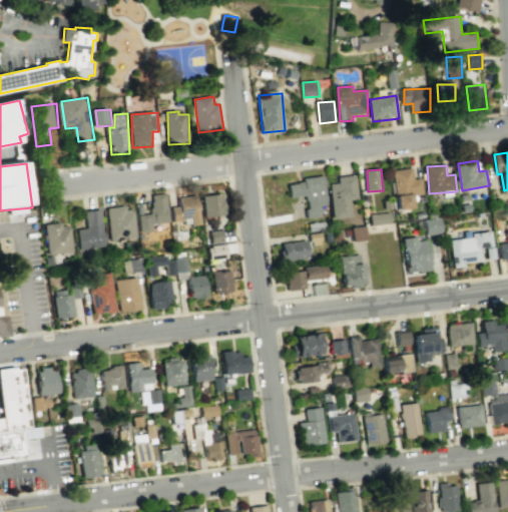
[(424,179),(415,179),(415,169),(396,170),(398,210),(415,208),(414,196),(425,195),(424,179)]
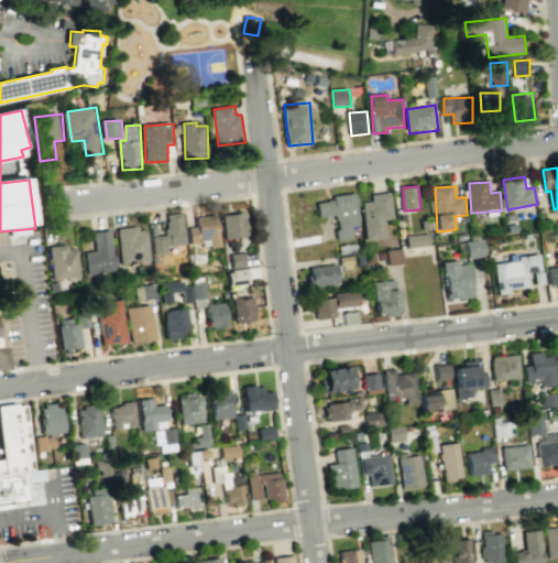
[(392,193),(373,195),(373,202),(363,203),(369,241),(390,239),(386,220),(395,219),(392,193)]
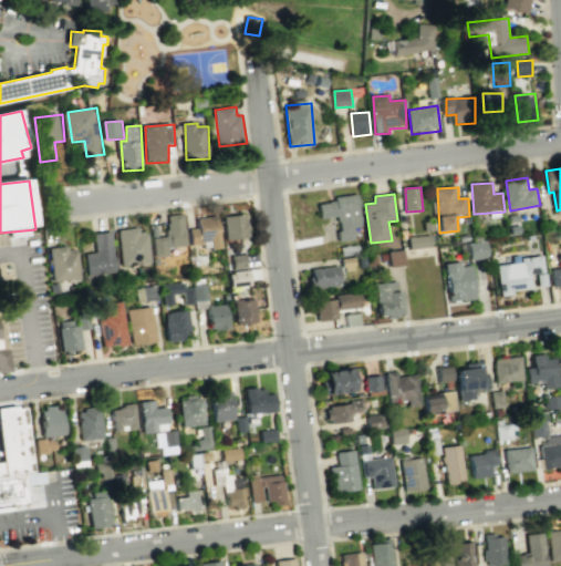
[(364,227),(360,195),(335,197),(336,203),(320,204),(322,219),(339,217),(342,242),(356,240),(355,228),(364,227)]
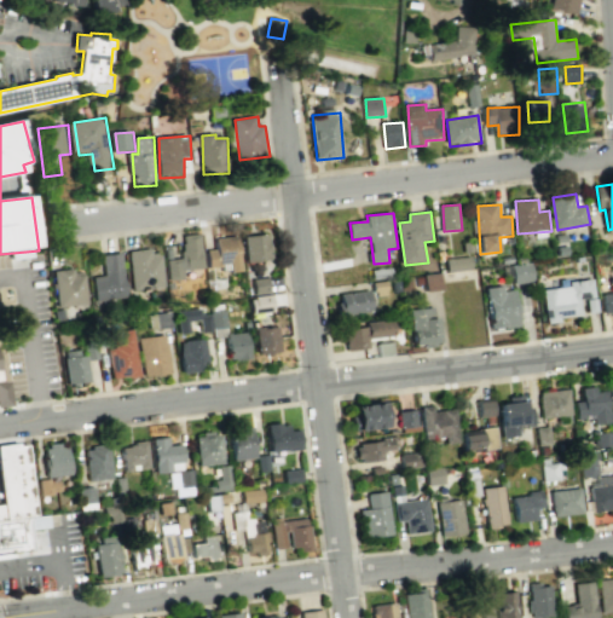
[(171,260),(173,281),(188,279),(186,271),(207,269),(203,235),(184,236),(186,259),(171,260)]
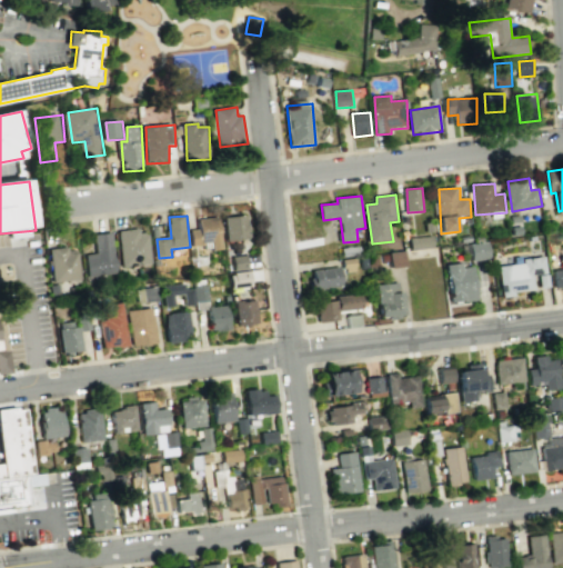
[(227,217),(229,241),(251,240),(250,216),(227,217)]
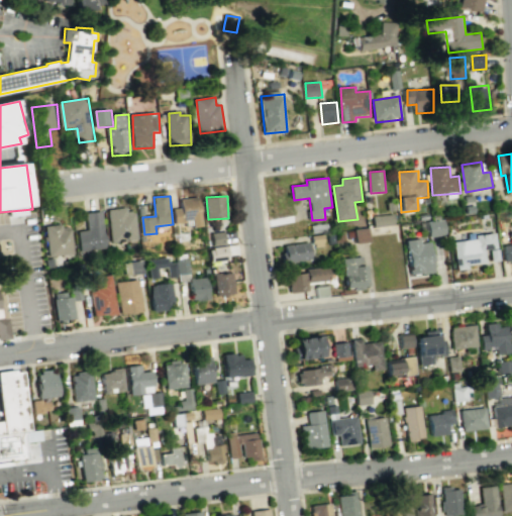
[(203,224),(200,197),(181,199),(182,209),(176,209),(177,227),(203,224)]
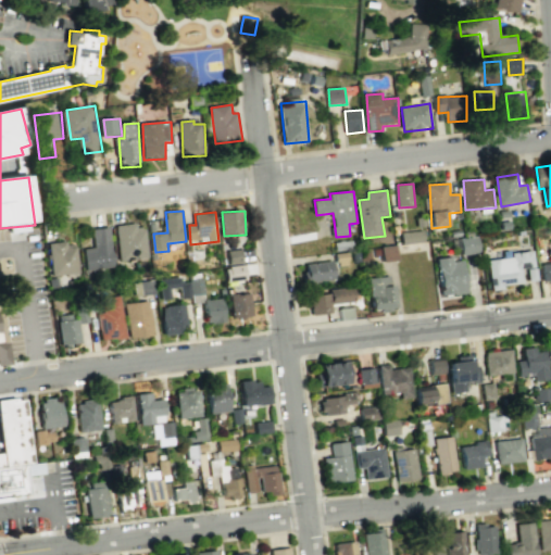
[(119,228),(124,263),(151,259),(147,224),(119,228)]
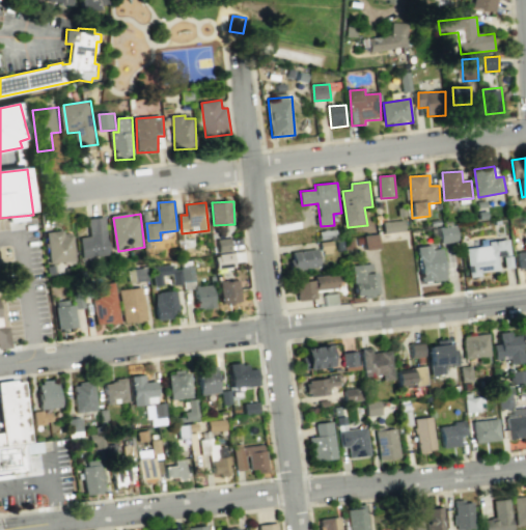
[(92,238),(82,239),(85,259),(112,256),(107,217),(90,219),(92,238)]
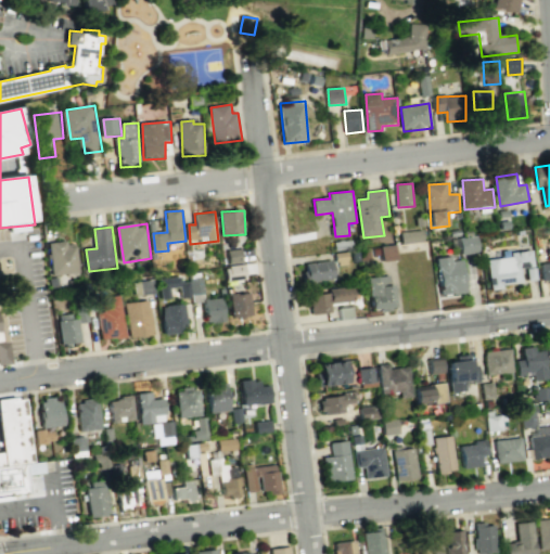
[(425,242),(424,232),(403,233),(404,243),(425,242)]
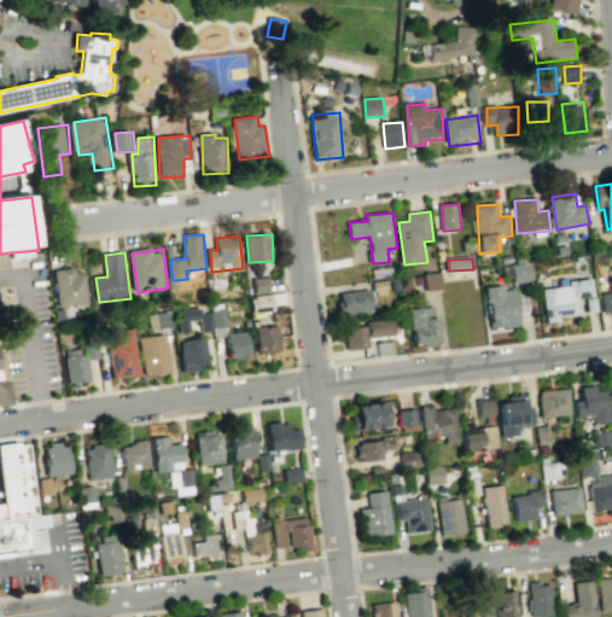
[(516,284),(536,281),(534,263),(514,266),(516,284)]
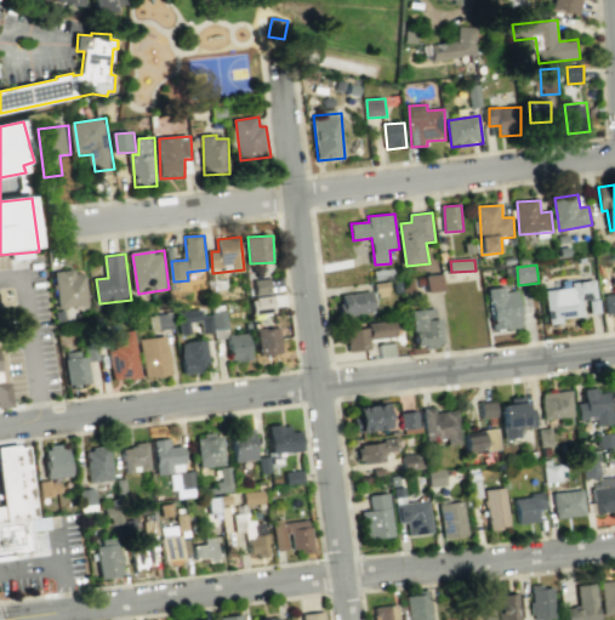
[(61,308),(91,307),(90,271),(58,273),(61,308)]
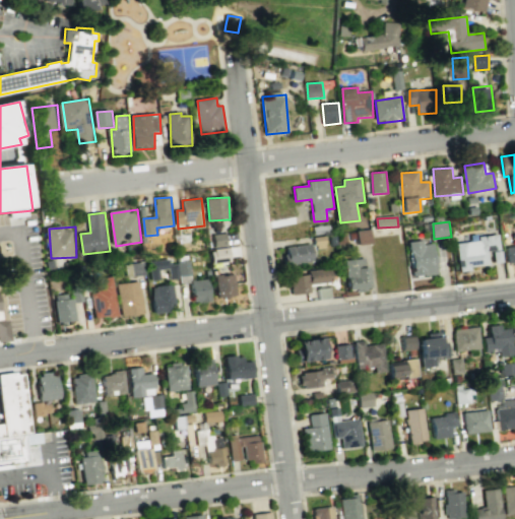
[(361,246),(374,243),(371,230),(358,232),(361,246)]
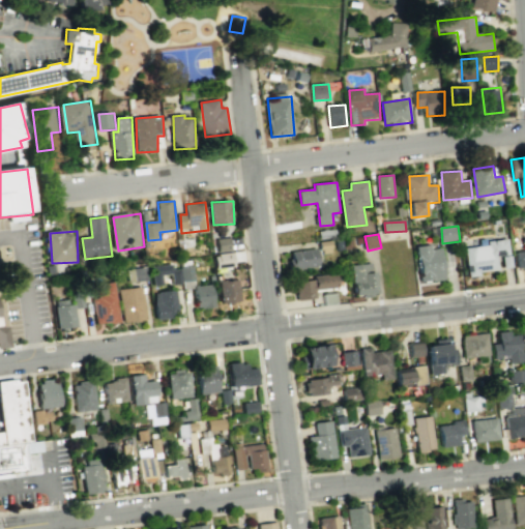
[(219,240),(221,254),(235,251),(233,238),(219,240)]
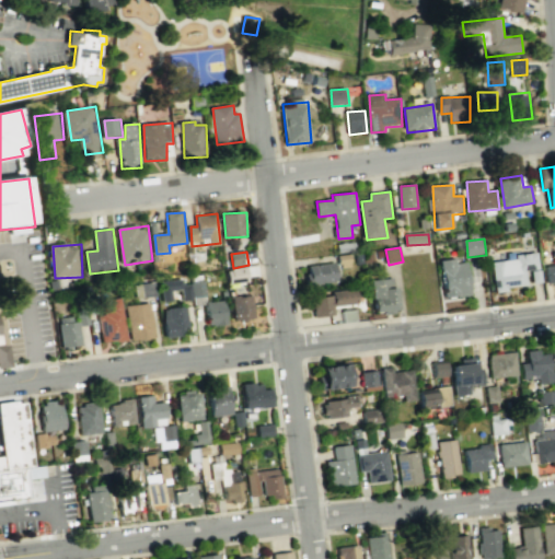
[(494,263),(496,291),(529,288),(527,271),(541,270),(540,253),(517,255),(518,260),(494,263)]
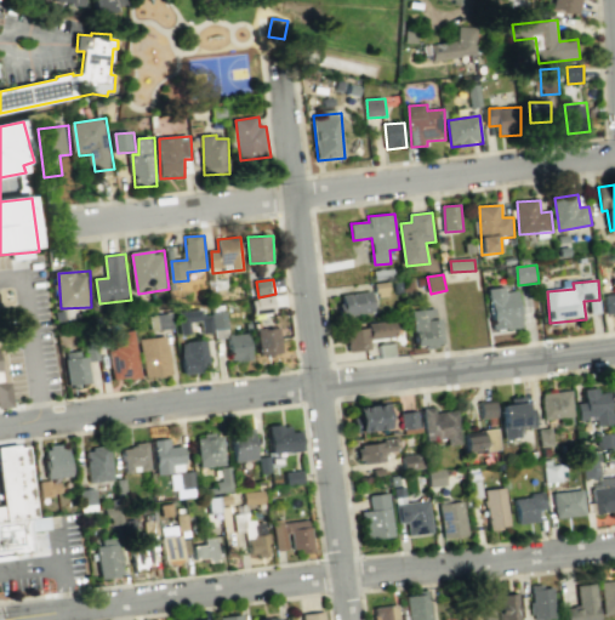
[(490,290),(495,331),(524,328),(519,291),(507,293),(507,288),(490,290)]
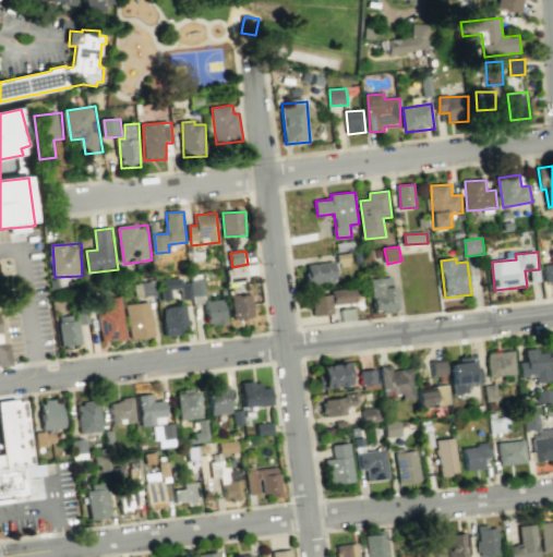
[(339,281),(336,262),(307,266),(310,286),(339,281)]
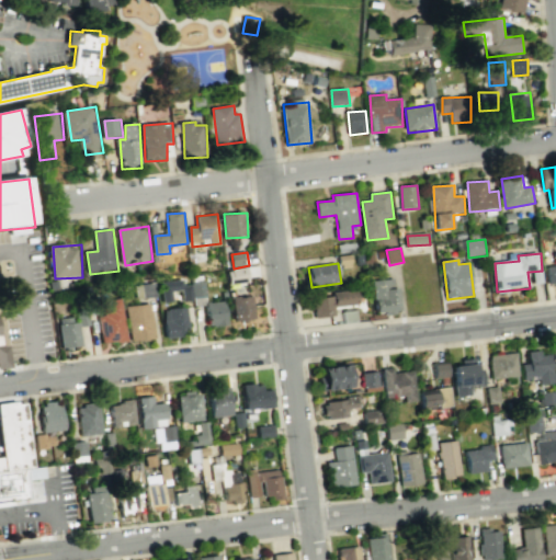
[(231,285),(251,283),(249,267),(230,270),(231,285)]
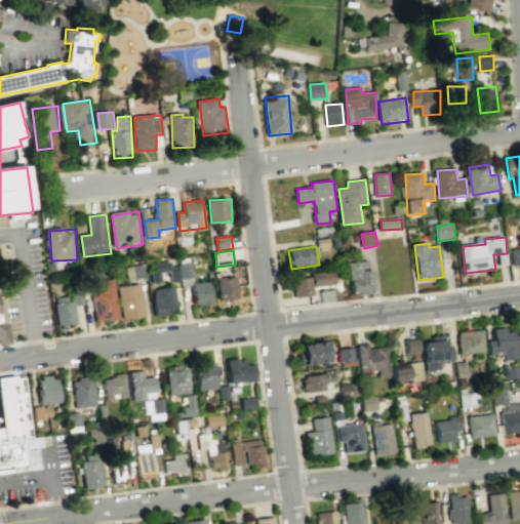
[(350,264),(354,294),(375,291),(372,262),(350,264)]
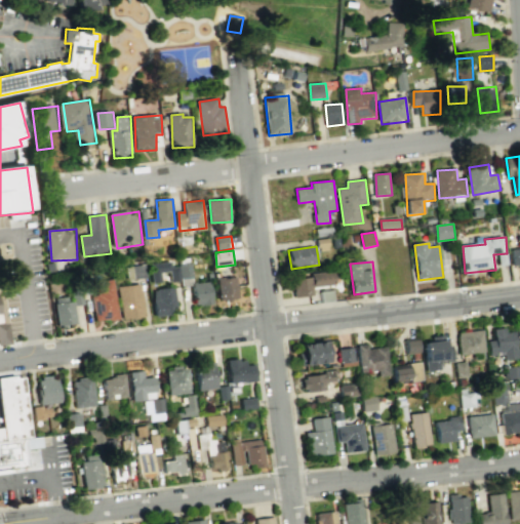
[(183,281),(182,267),(172,268),(172,263),(153,264),(155,283),(163,283),(162,273),(172,272),(173,282),(183,281)]
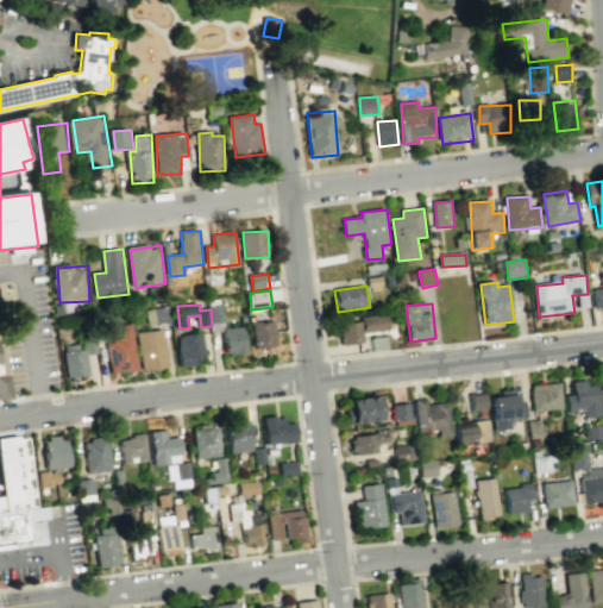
[(152,325),(173,323),(170,308),(150,311),(152,325)]
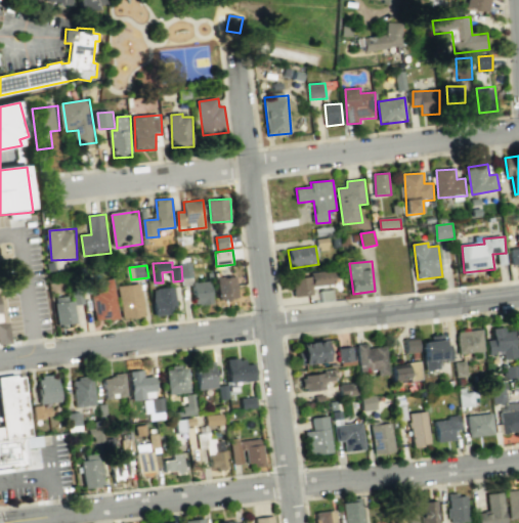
[(336,285),(335,273),(294,276),(296,297),(314,296),(314,287),(336,285)]
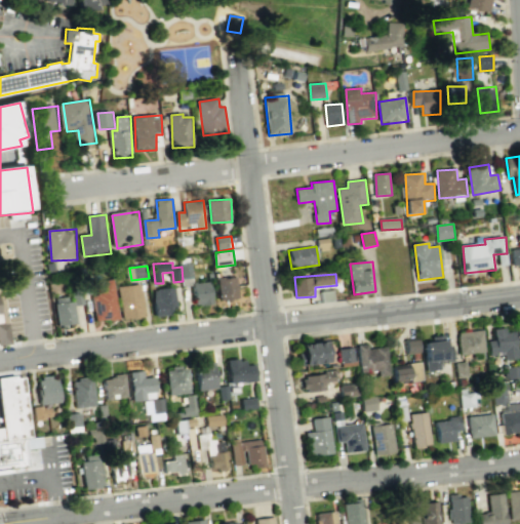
[(220,279),(222,301),(240,299),(238,277),(220,279)]
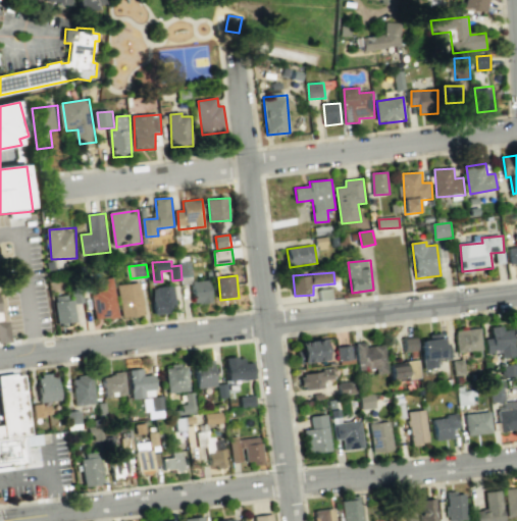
[(117,278),(105,279),(106,292),(95,293),(96,319),(118,318),(117,278)]
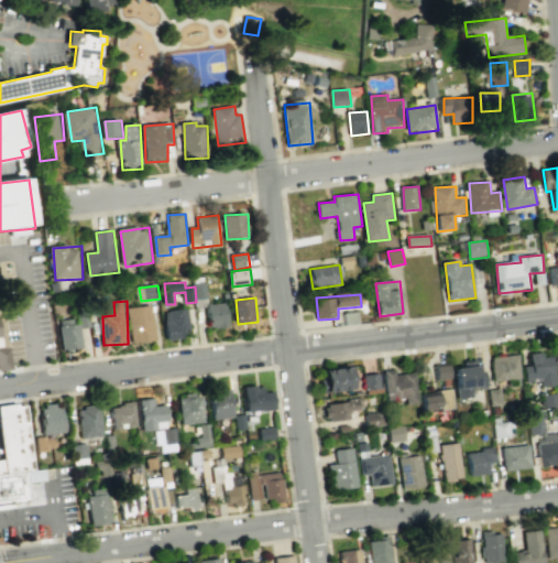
[(209,304),(210,328),(230,327),(228,303),(209,304)]
